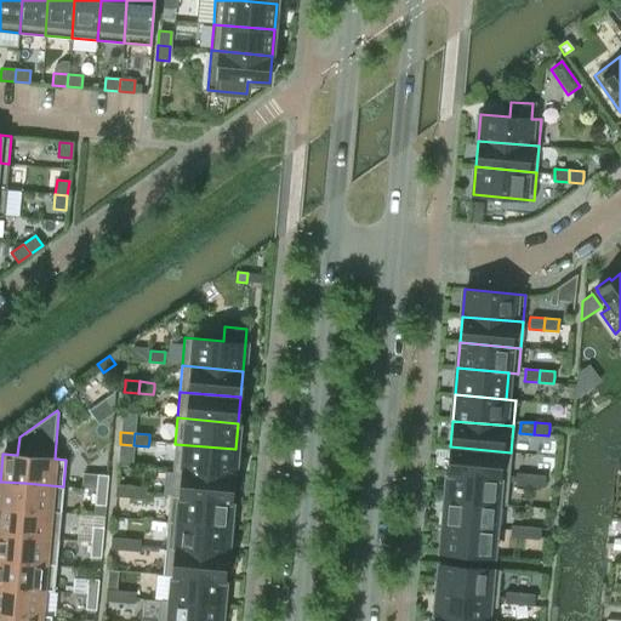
[(233,476),(235,449),(175,444),(172,469),(233,476)]
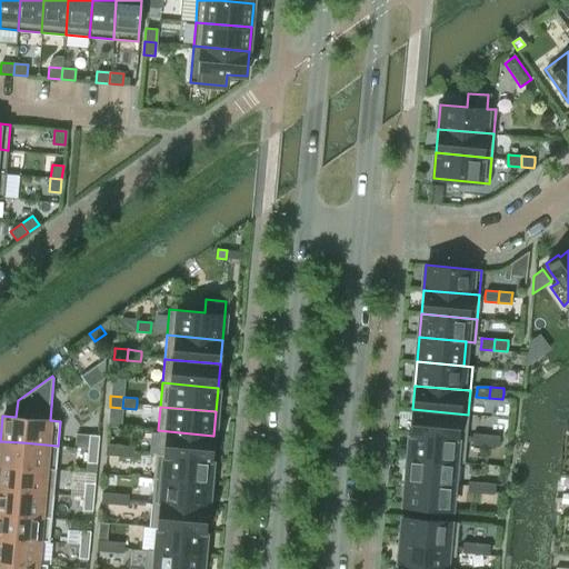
[(466,438),(468,415),(412,409),(410,433),(466,438)]
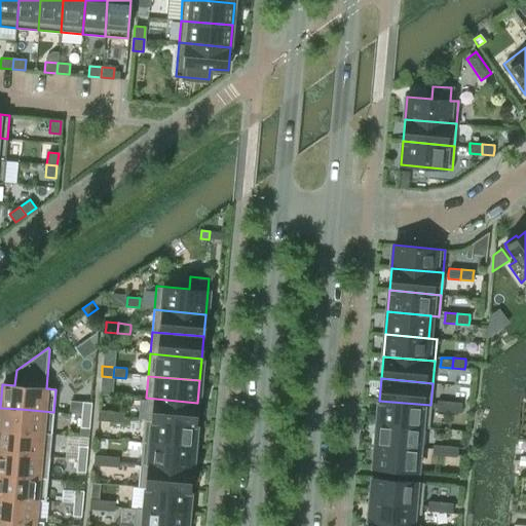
[(196,424),(197,403),(146,398),(144,420),(152,420),(196,424)]
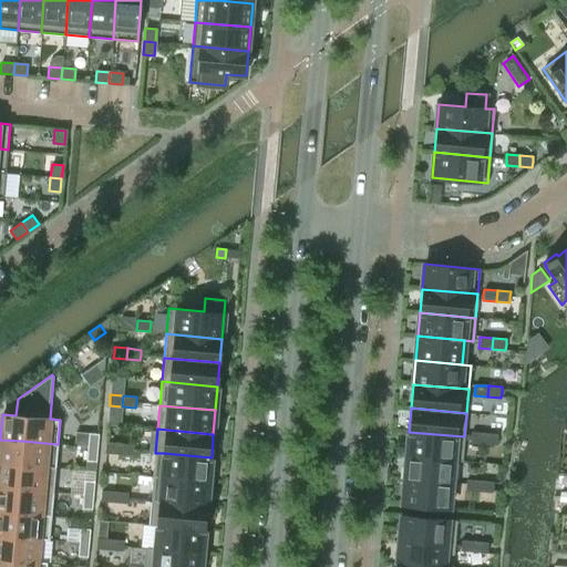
[(462,461),(464,436),(409,432),(406,455),(453,460),(462,461)]
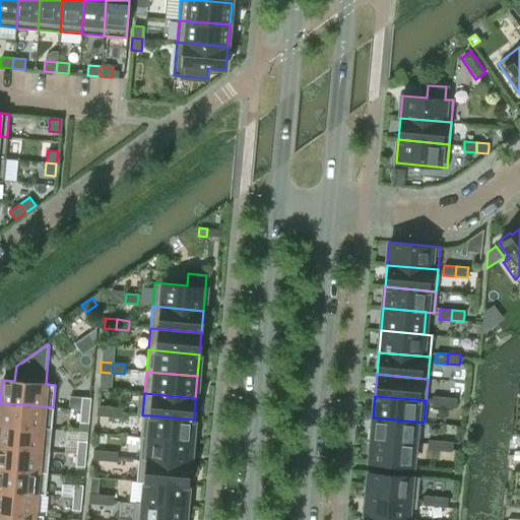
[(432,401),(431,406),(443,407),(444,397),(432,396),(432,401)]
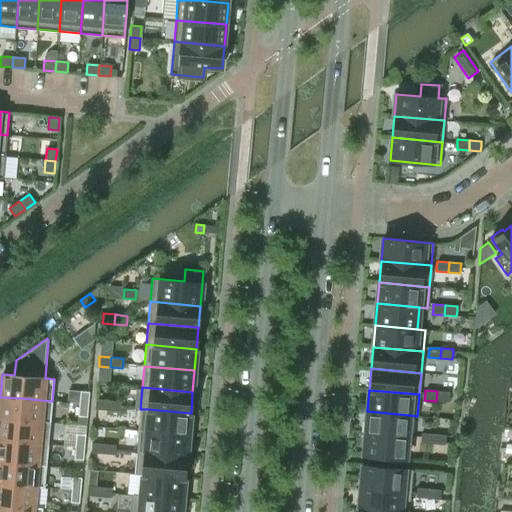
[(88,404),(89,392),(80,391),(79,403),(88,404)]
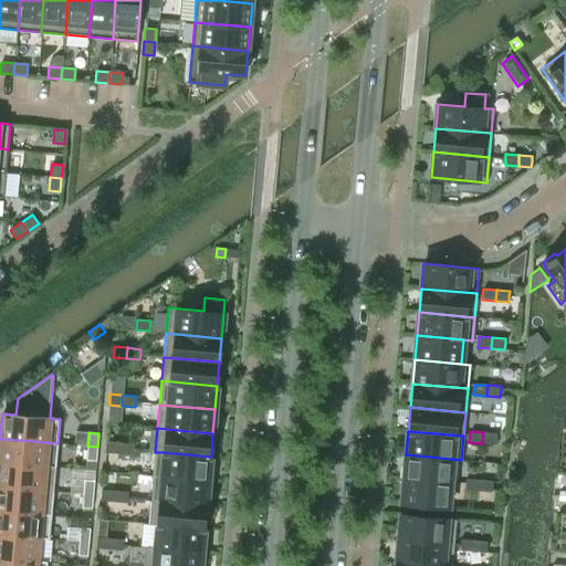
[(483,432),(482,443),(495,444),(496,439),(496,433),(483,432)]
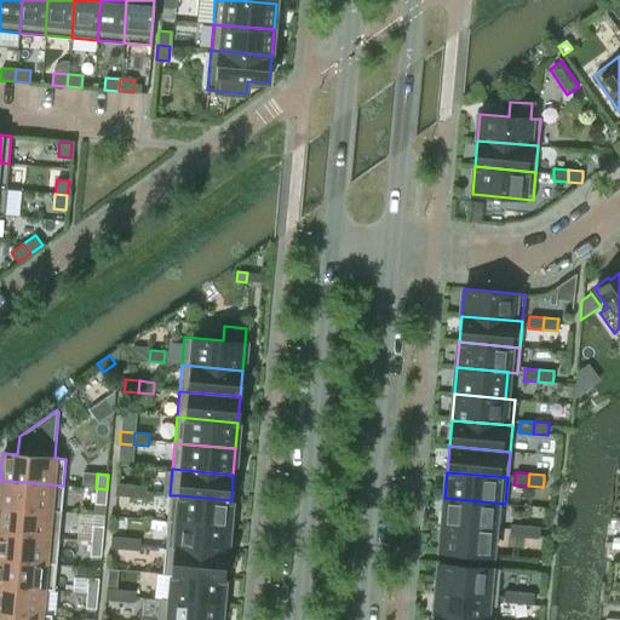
[(0,481),(0,506),(61,512),(61,511),(50,510),(51,486),(63,487),(63,486),(24,482),(0,481)]
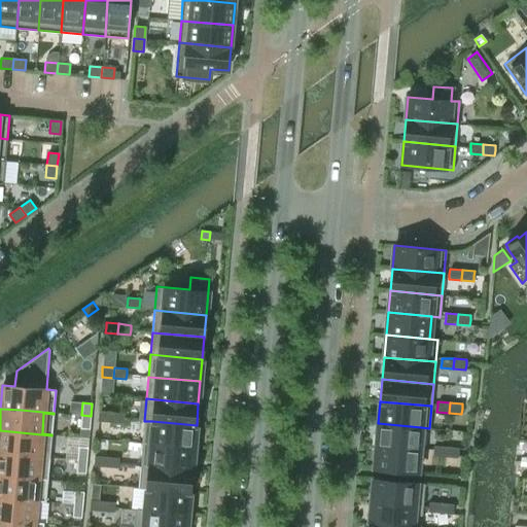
[(98,416),(98,421),(109,422),(110,412),(99,411),(98,416)]
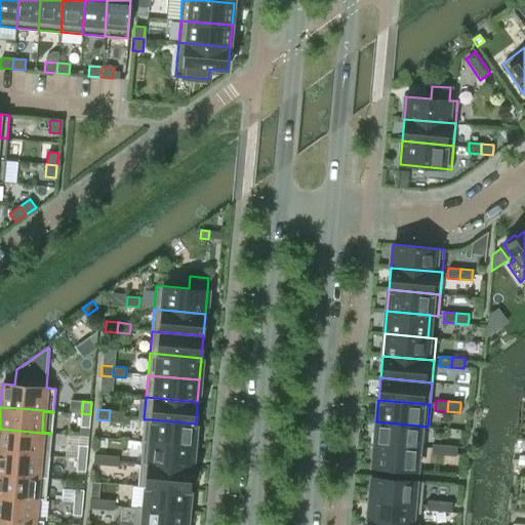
[(110,410),(109,420),(121,421),(122,416),(122,412),(110,410)]
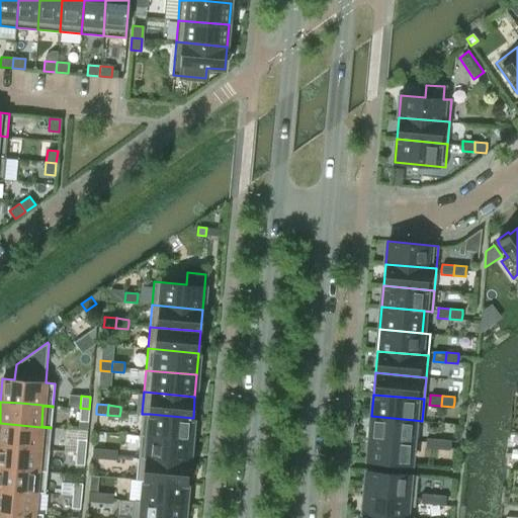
[(88,422),(89,409),(80,408),(79,421),(88,422)]
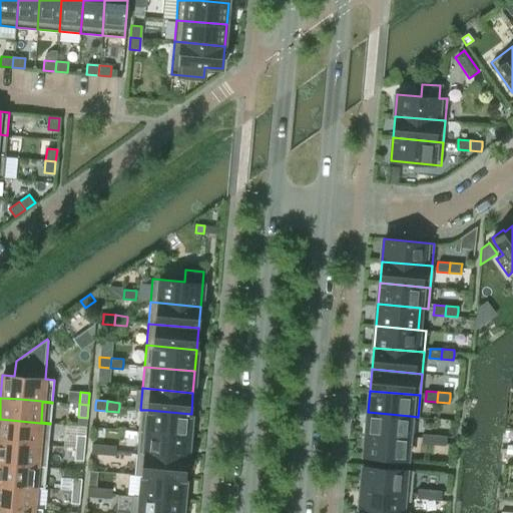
[(189,436),(191,414),(148,410),(146,432),(189,436)]
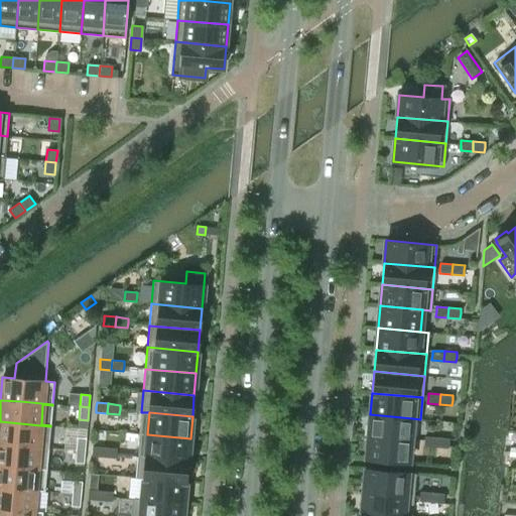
[(411,439),(412,418),(370,414),(368,435),(411,439)]
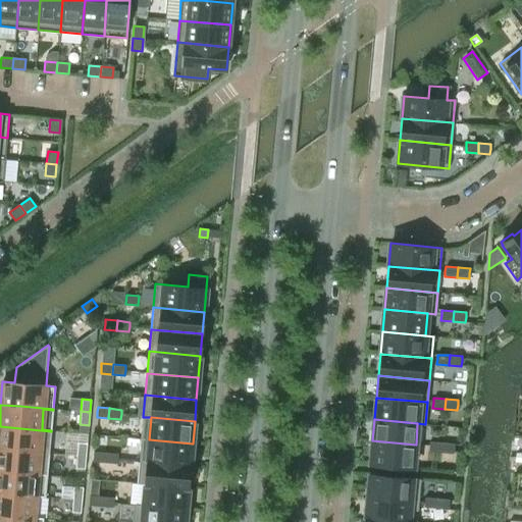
[(0,426),(0,448),(49,453),(51,431),(0,426)]
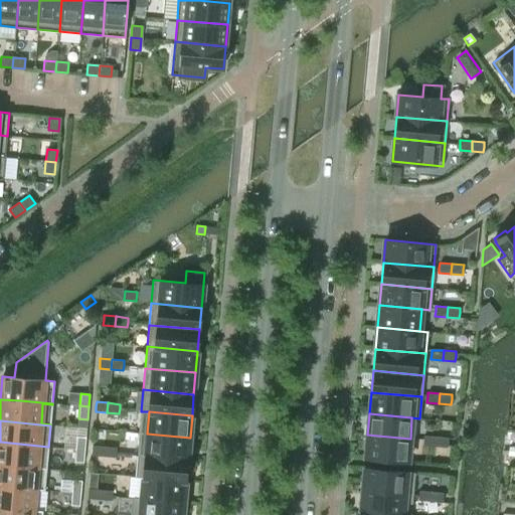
[(188,460),(190,438),(147,434),(145,456),(188,460)]
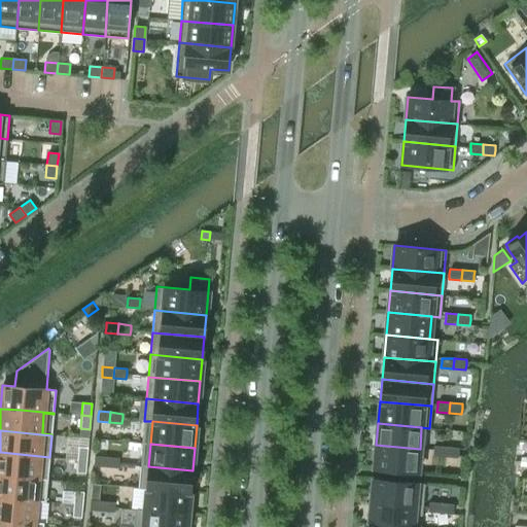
[(417,472),(420,449),(376,445),(374,468),(417,472)]
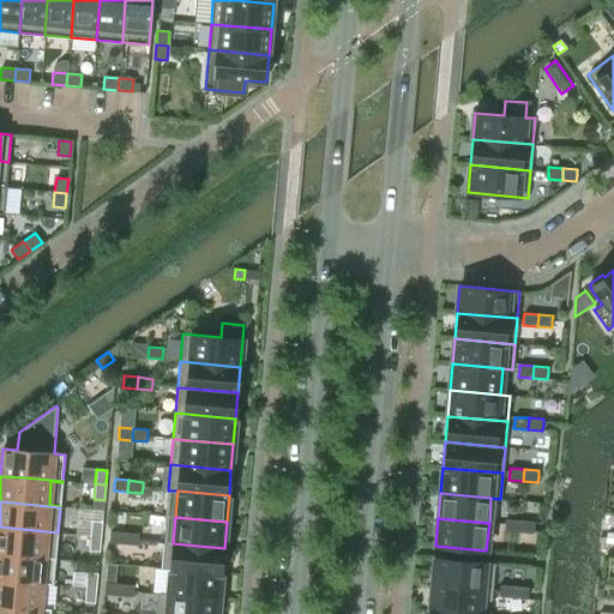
[(505,525),(505,531),(519,533),(519,521),(505,519),(505,525)]
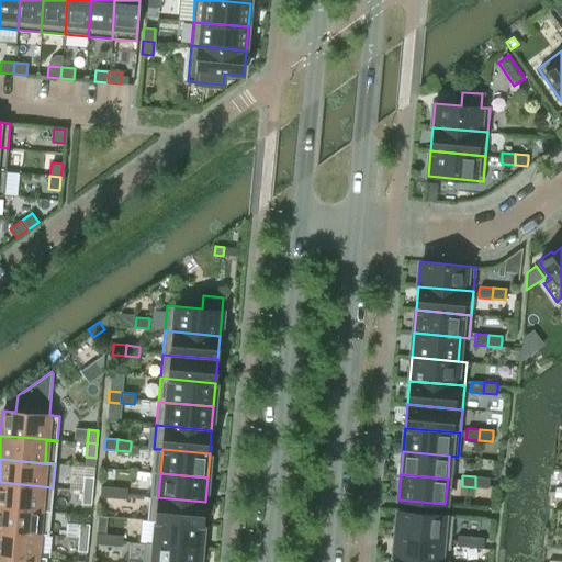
[(92,491),(93,478),(83,476),(82,490),(92,491)]
